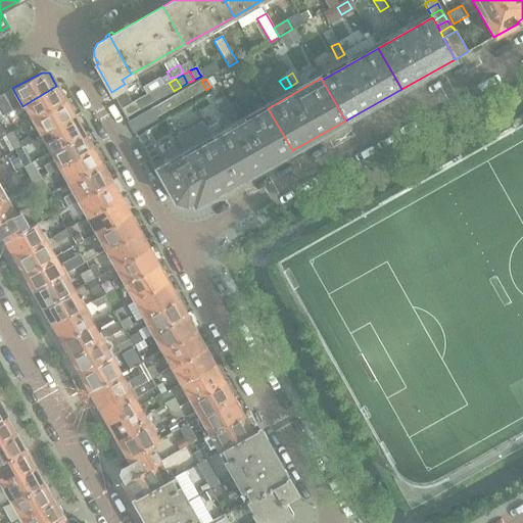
[(206,90),(201,81),(196,83),(201,92),(206,90)]
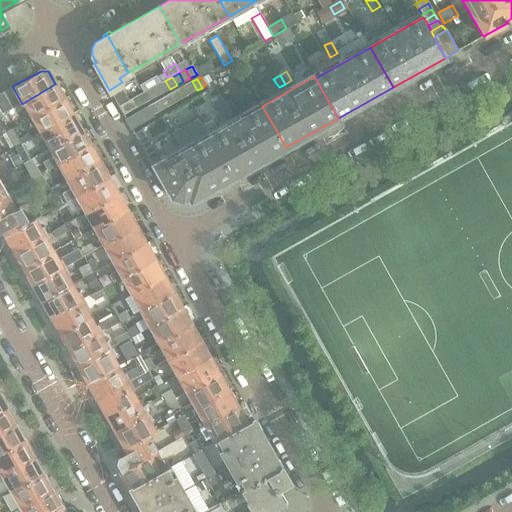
[(170,89),(165,81),(159,85),(163,93),(170,89)]
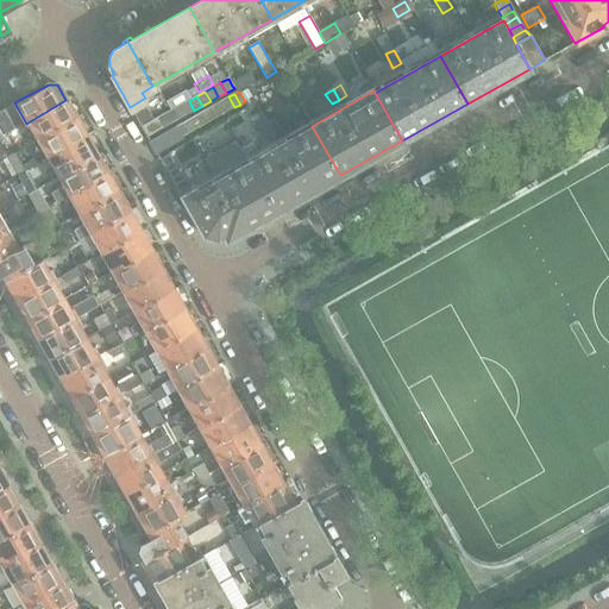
[(234,107),(228,96),(224,100),(230,111),(234,107)]
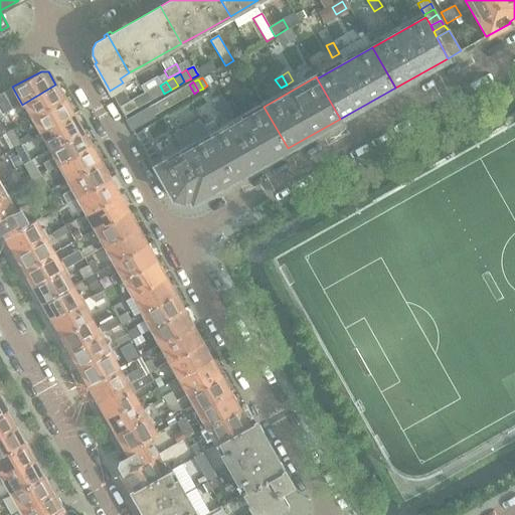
[(34,117),(64,100),(55,84),(25,103),(34,117)]
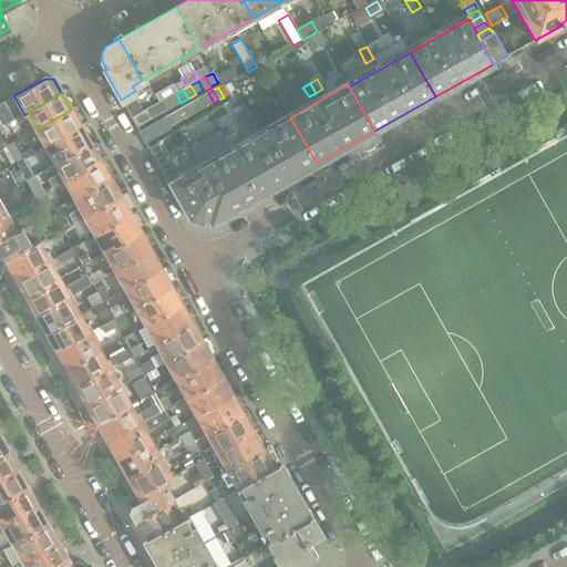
[(214,103),(208,93),(203,95),(208,105),(214,103)]
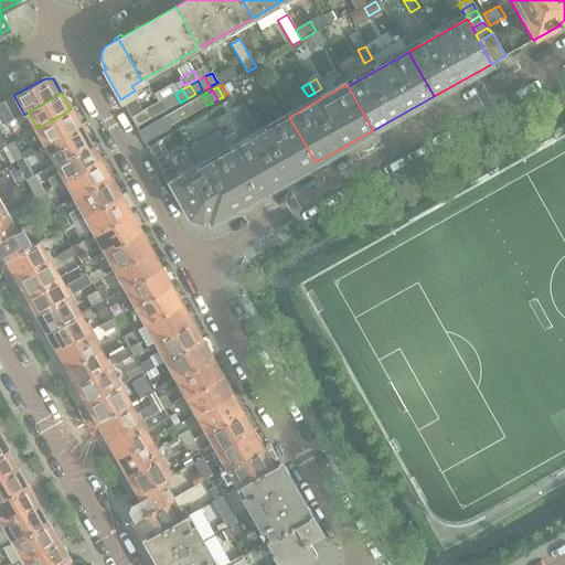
[(208,105),(202,95),(198,98),(203,107),(208,105)]
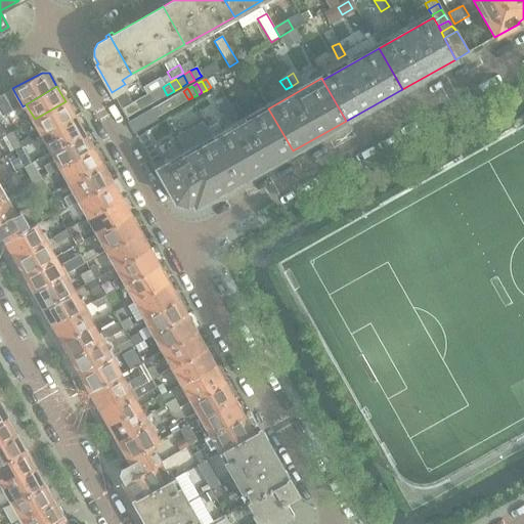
[(188,99),(183,91),(179,93),(184,102),(188,99)]
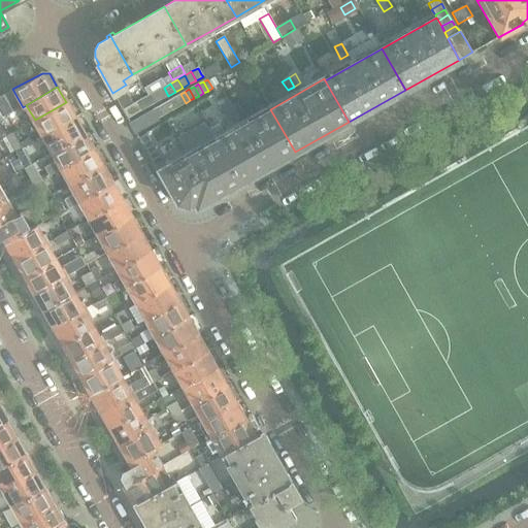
[(186,103),(180,94),(175,97),(180,105),(186,103)]
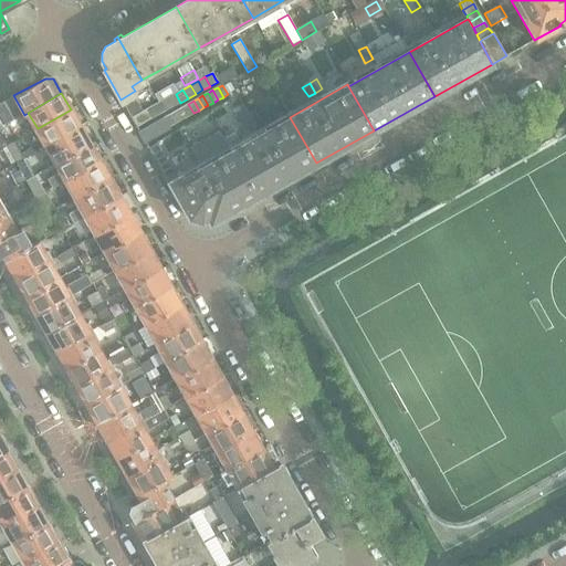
[(166,111),(160,102),(154,106),(158,115),(166,111)]
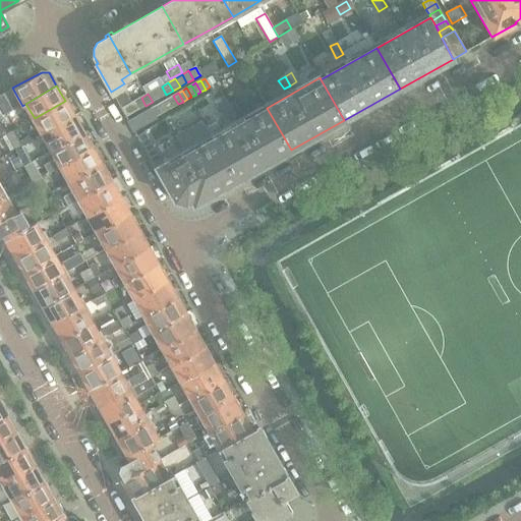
[(12,111),(4,95),(0,97),(0,114),(1,117),(12,111)]
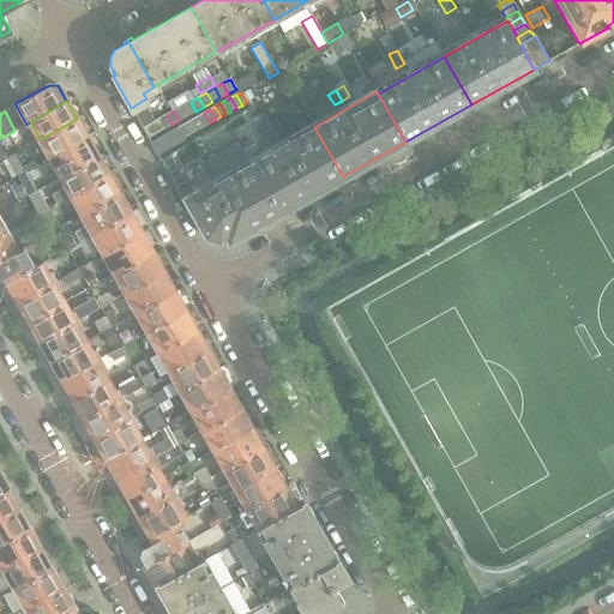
[(210,122),(204,113),(199,115),(205,126),(210,122)]
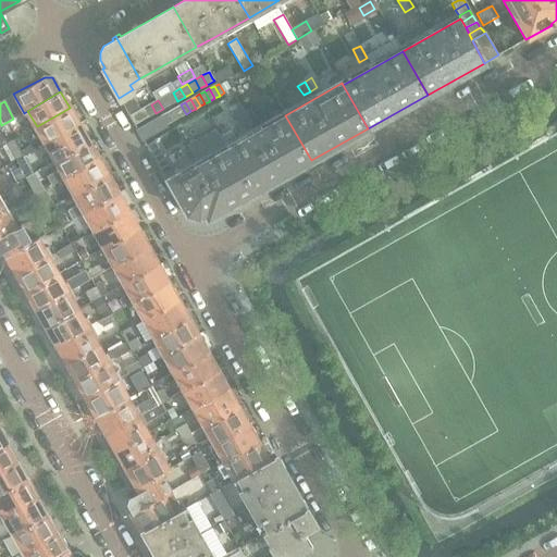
[(251,124),(239,103),(230,108),(242,130),(251,124)]
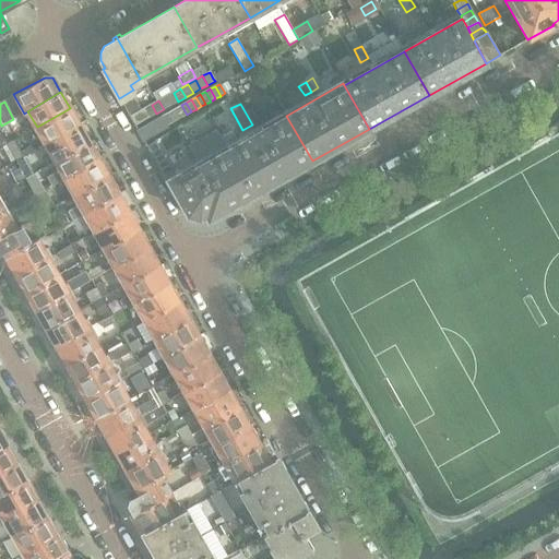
[(156,114),(152,105),(144,109),(150,118),(156,114)]
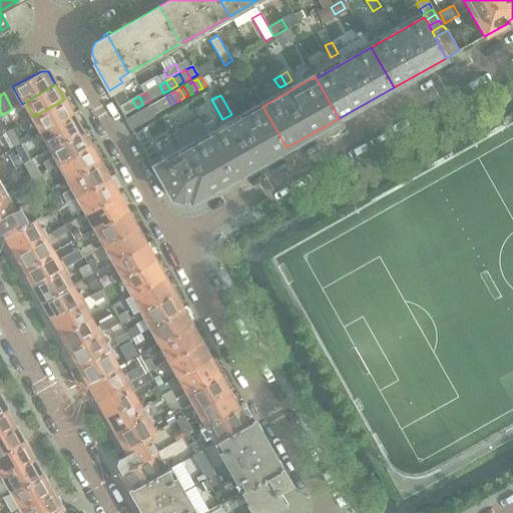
[(171,105),(166,96),(161,99),(166,107),(171,105)]
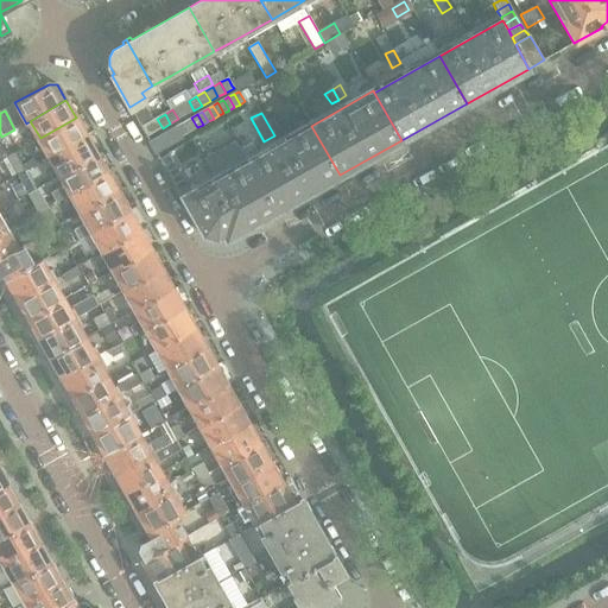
[(51,157),(87,138),(76,118),(40,138),(51,157)]
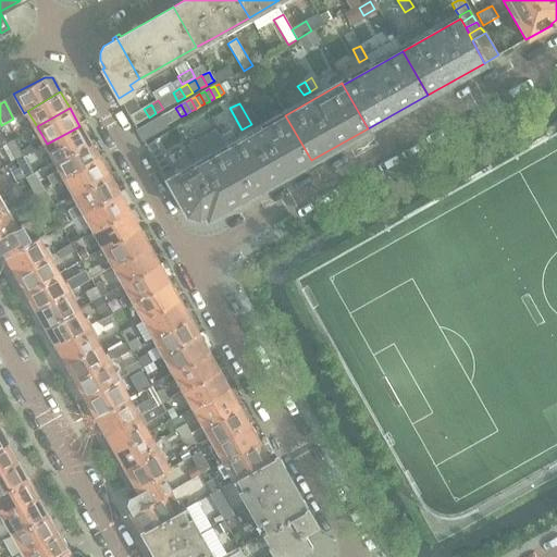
[(181,116),(175,108),(171,110),(176,120),(181,116)]
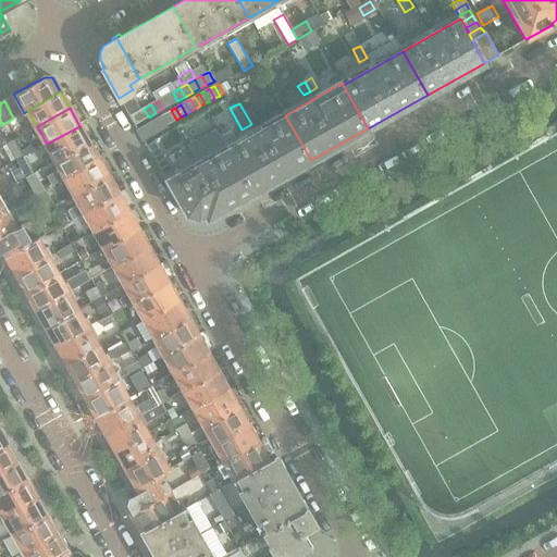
[(149,118),(144,109),(136,112),(141,121),(149,118)]
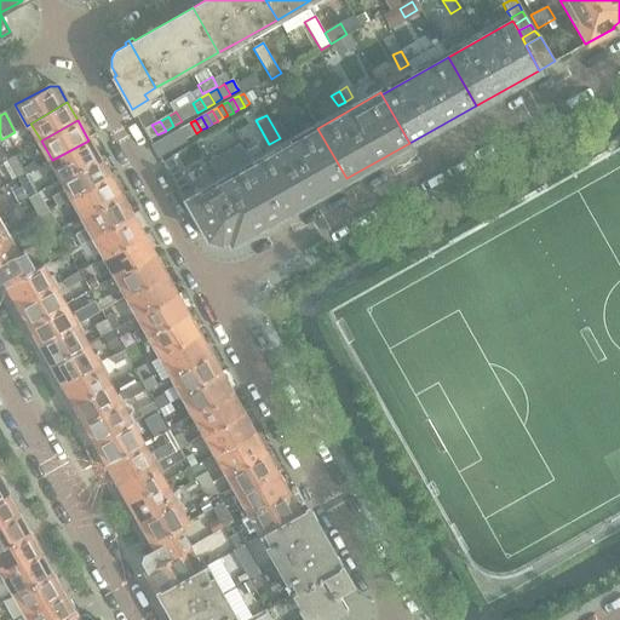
[(196,133),(190,122),(185,126),(190,136),(196,133)]
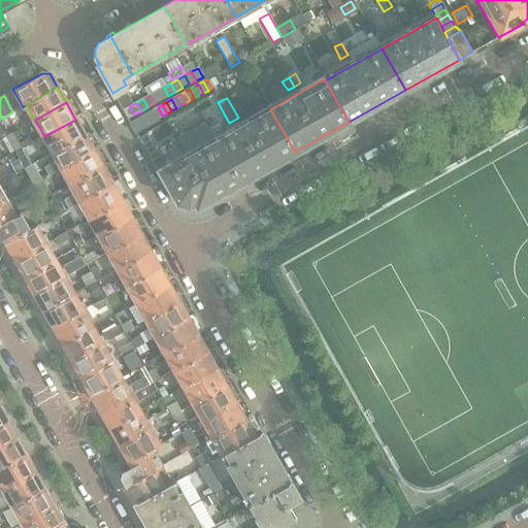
[(134,114),(129,106),(123,110),(127,119),(134,114)]
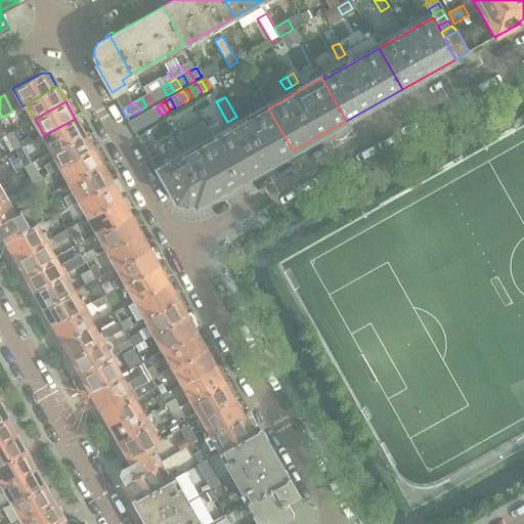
[(161,115),(157,106),(151,108),(157,118),(161,115)]
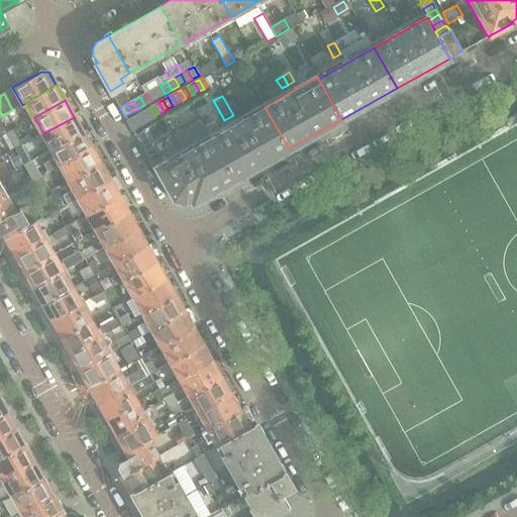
[(156,118),(154,116),(149,107),(126,120),(132,131),(156,118)]
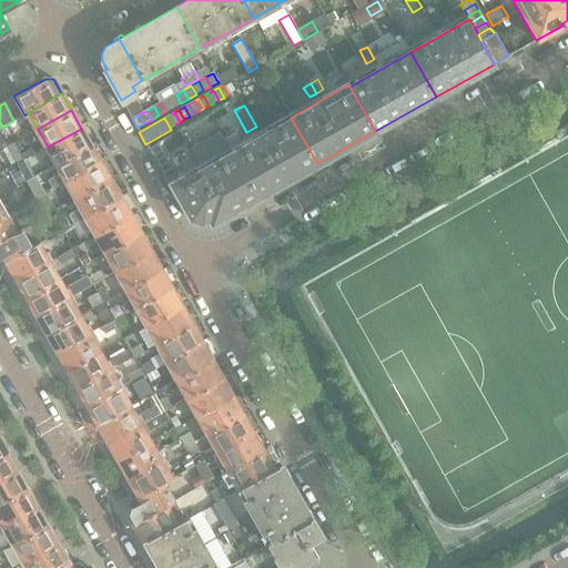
[(257,198),(317,163),(291,118),(231,151),(257,198)]
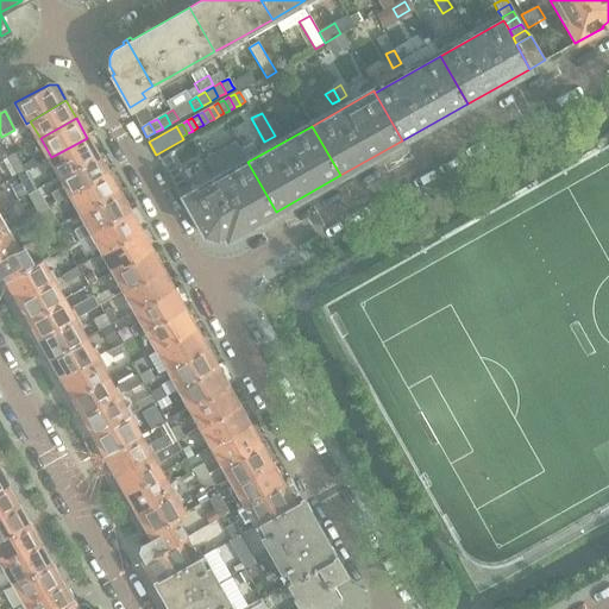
[(62,176),(98,157),(87,138),(51,157),(62,176)]
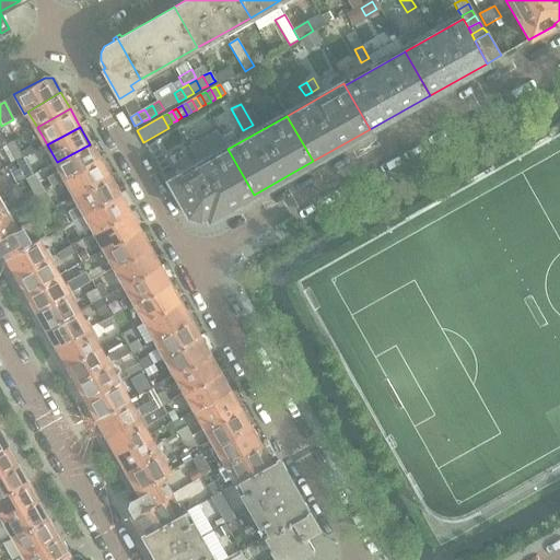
[(23,159),(13,141),(7,146),(16,162),(22,159),(23,159)]
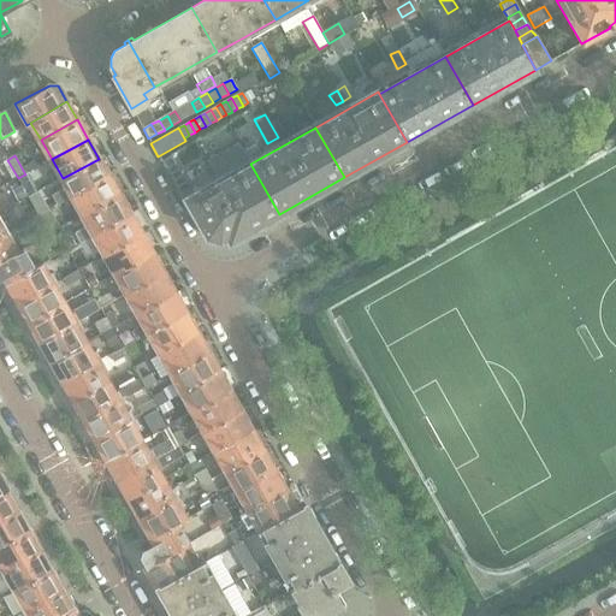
[(73,197),(110,177),(99,159),(63,178),(67,188),(52,196),(58,206),(72,197),(73,197)]
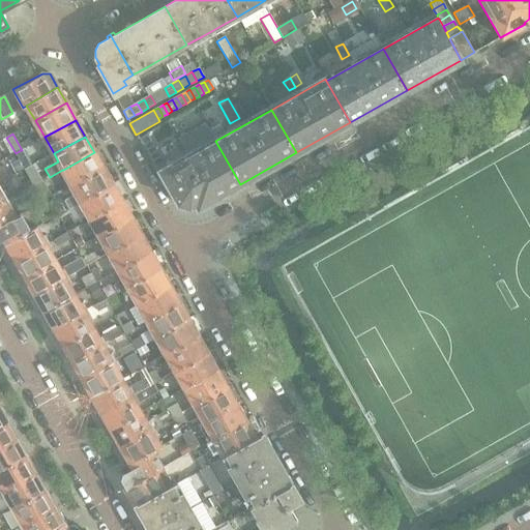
[(16,153),(6,138),(1,141),(9,156),(15,153),(16,153)]
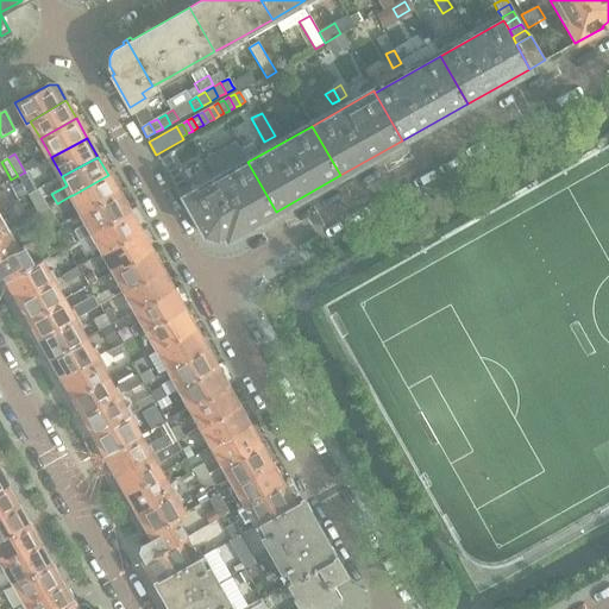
[(276,212),(248,162),(198,190),(195,186),(188,189),(180,174),(171,179),(181,194),(180,195),(193,219),(194,218),(205,236),(215,239),(224,234),(226,239),(231,237),(276,212)]
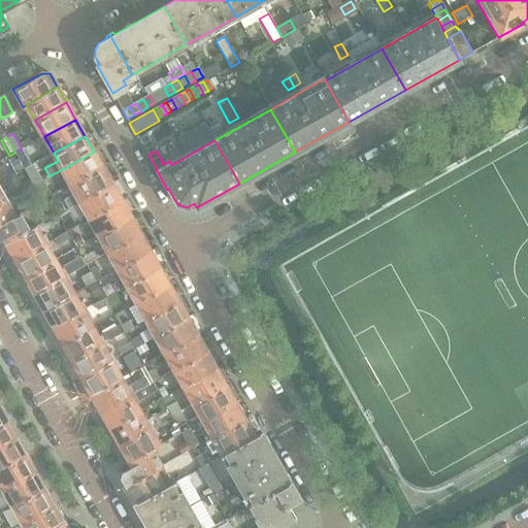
[(30,166),(21,150),(15,153),(14,153),(19,159),(24,168),(24,169),(30,166)]
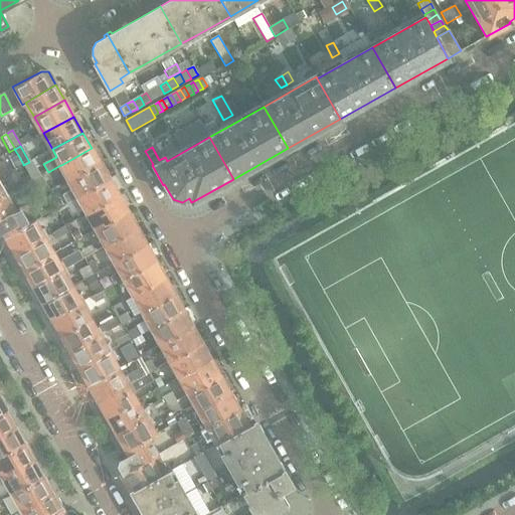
[(69,181),(101,164),(92,148),(61,165),(69,181)]
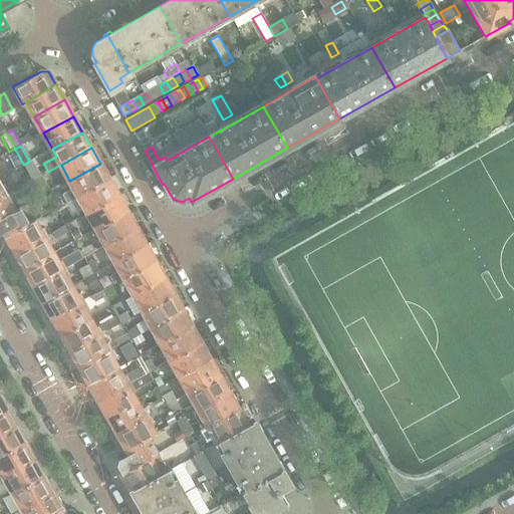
[(23,164),(18,155),(9,160),(14,169),(23,164)]
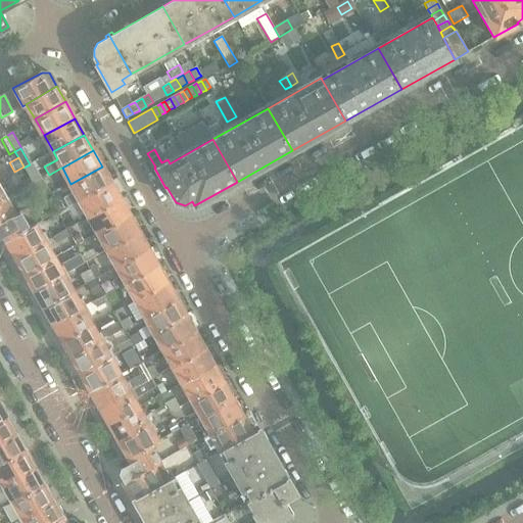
[(32,163),(30,164),(24,168),(30,178),(33,183),(34,184),(41,179),(32,163)]
